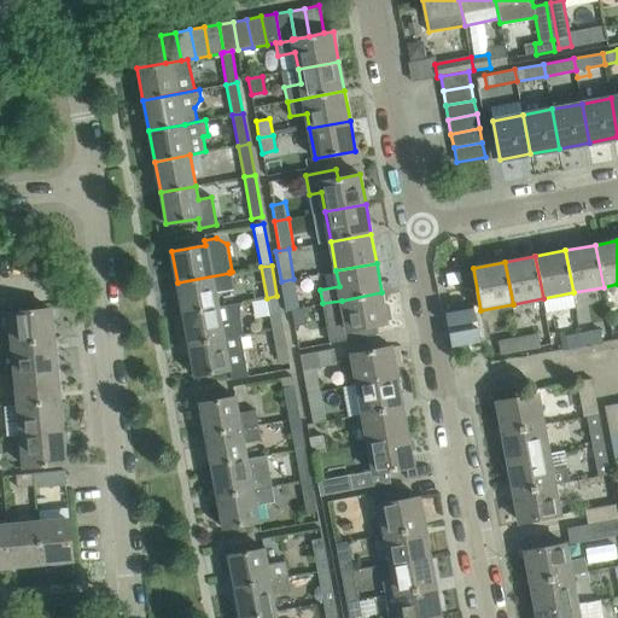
[(233,289),(229,273),(178,283),(182,314),(219,307),(216,291),(233,289)]
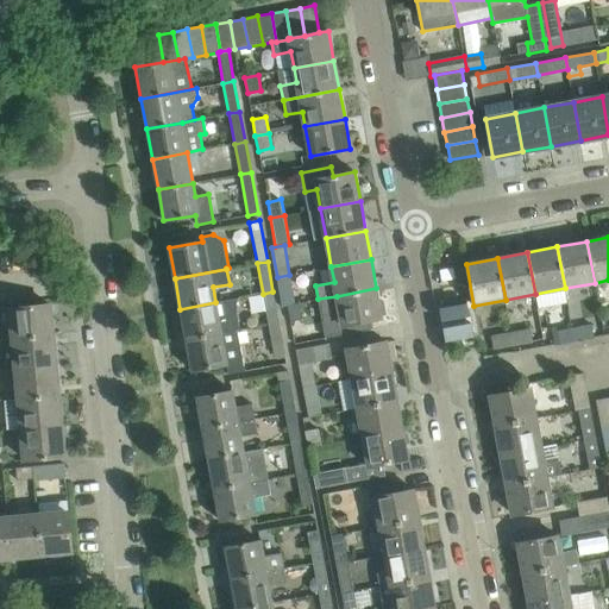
[(293,290),(289,275),(277,277),(280,293),(293,290)]
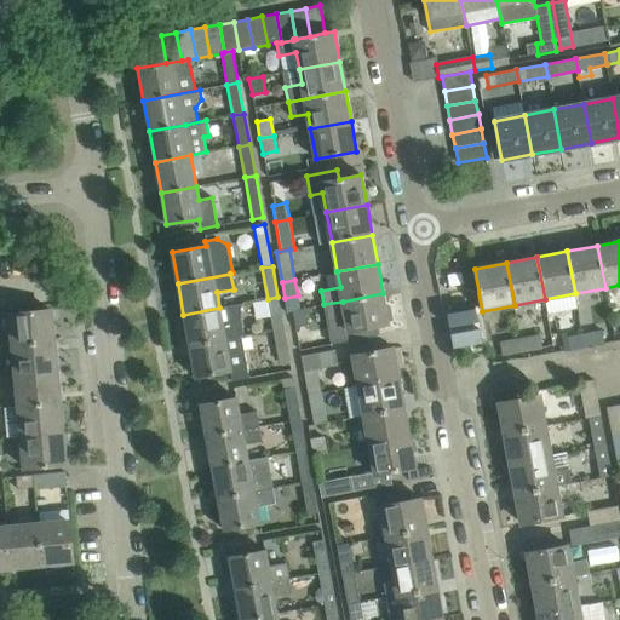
[(383,293),(343,302),(323,304),(332,344),(380,336),(378,326),(389,323),(383,293)]
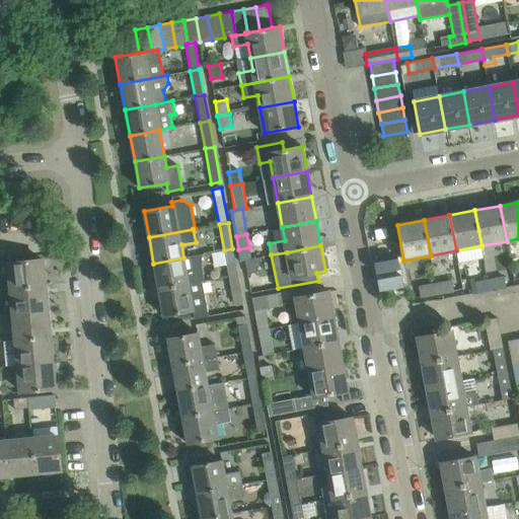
[(237,275),(232,248),(224,250),(228,276),(237,275)]
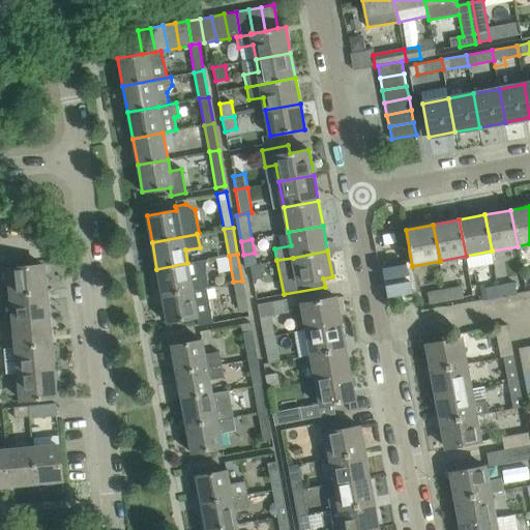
[(200,261),(187,263),(156,269),(162,295),(206,287),(200,261)]
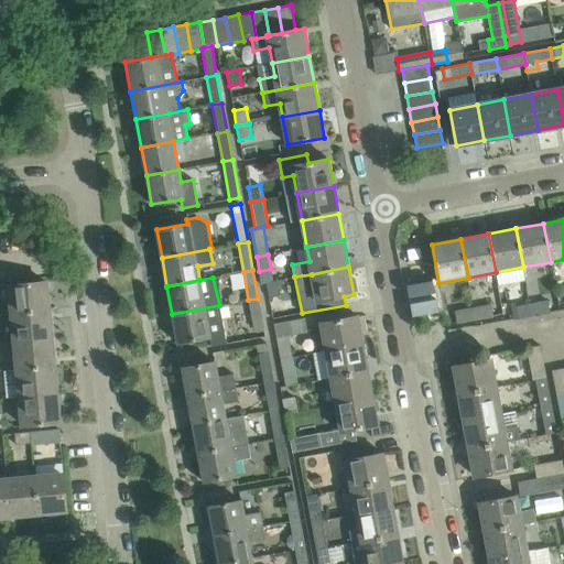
[(282,295),(279,280),(266,283),(268,297),(282,295)]
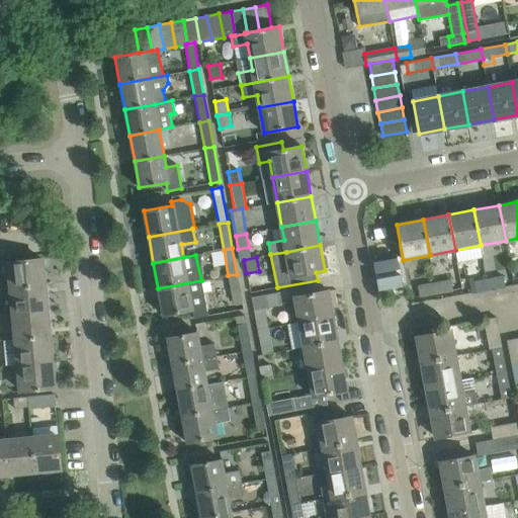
[(41,259),(9,262),(10,276),(5,276),(6,288),(45,285),(41,259)]
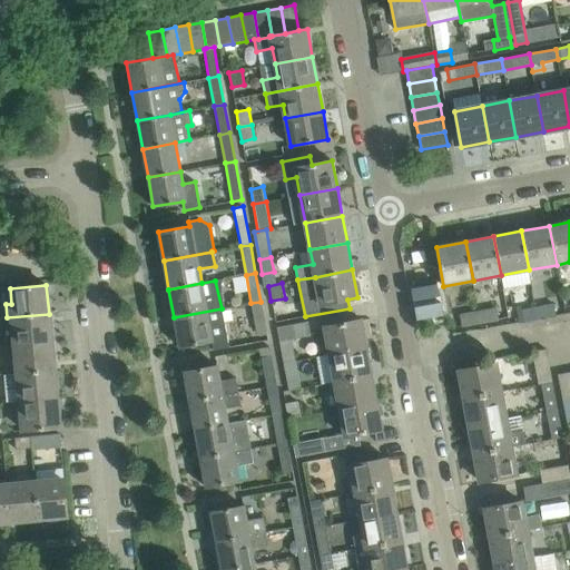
[(266,331),(261,302),(251,303),(256,333),(266,331)]
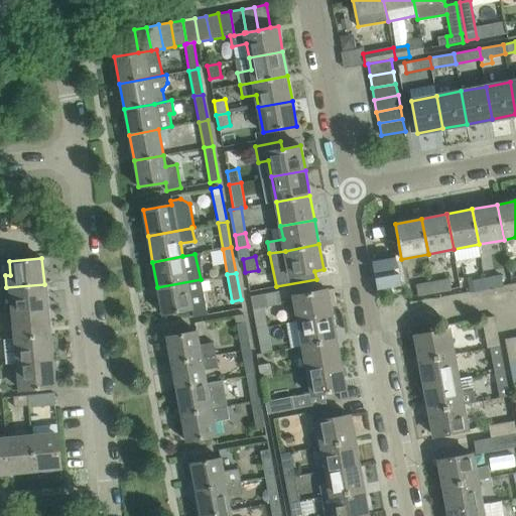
[(501,275),(485,278),(487,288),(503,285),(501,275)]
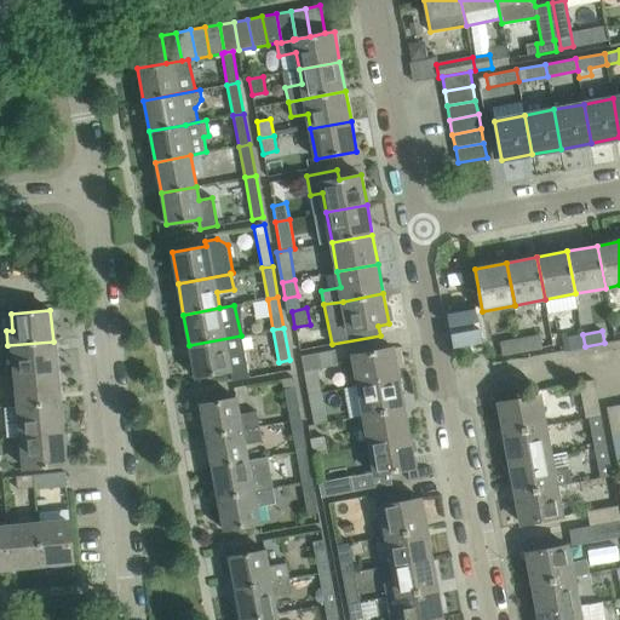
[(540,334),(521,338),(523,351),(543,348),(540,334)]
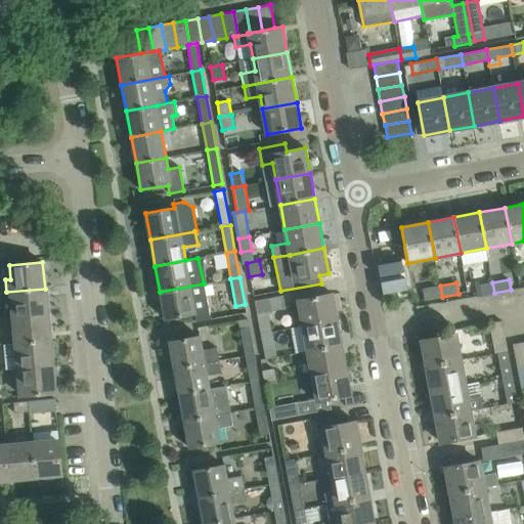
[(494,293),(492,282),(476,286),(477,297),(494,293)]
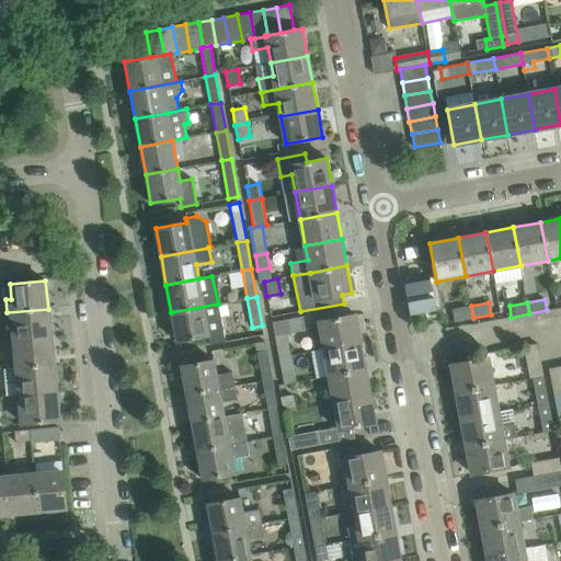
[(226,342),(218,304),(171,312),(176,341),(208,335),(210,345),(226,342)]
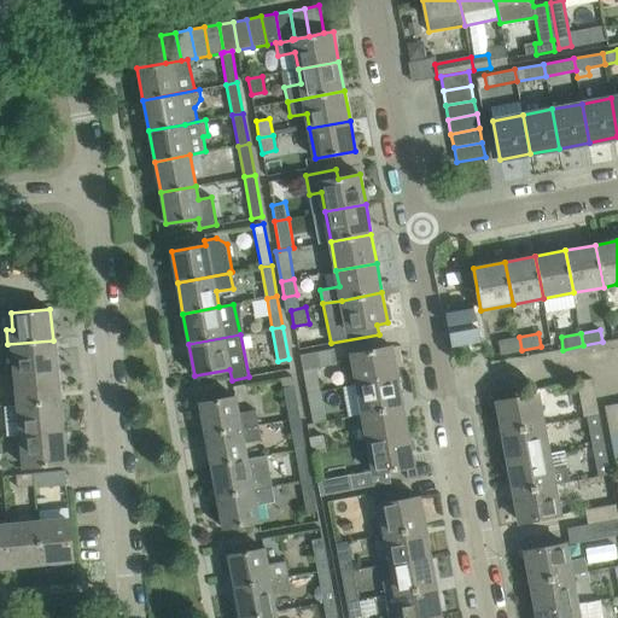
[(522,350),(519,337),(499,340),(501,354),(522,350)]
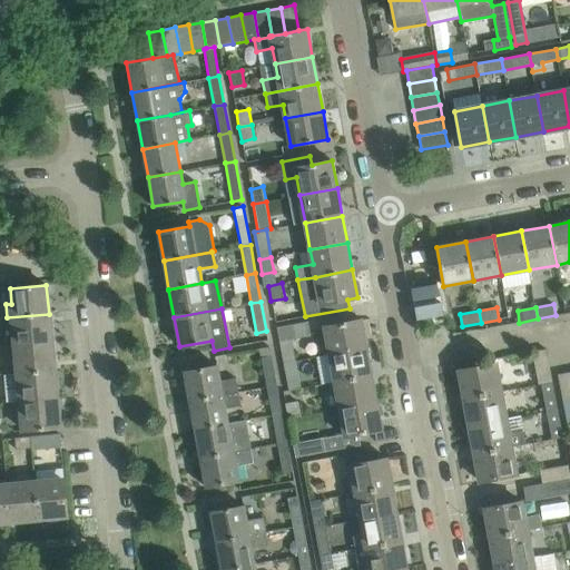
[(51,342),(49,314),(7,317),(7,318),(12,317),(16,345),(51,342)]
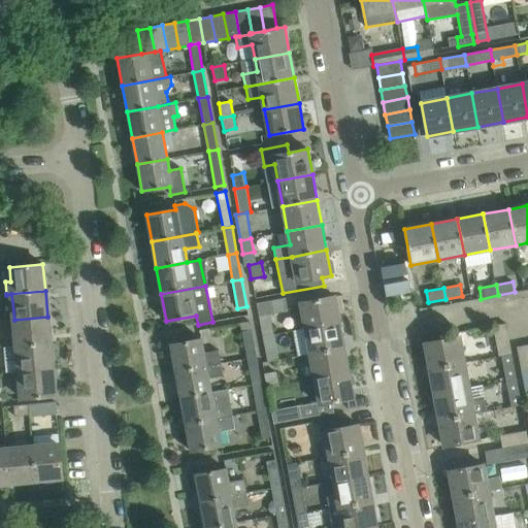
[(339,322),(335,296),(300,302),(292,307),(296,330),(339,322)]
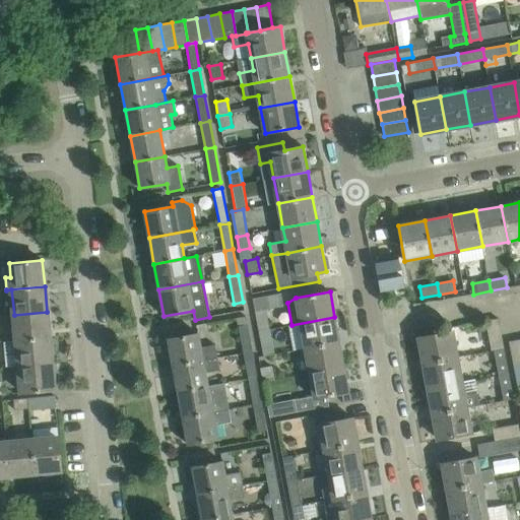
[(281,293),(252,299),(258,331),(269,329),(266,309),(283,306),(281,293)]
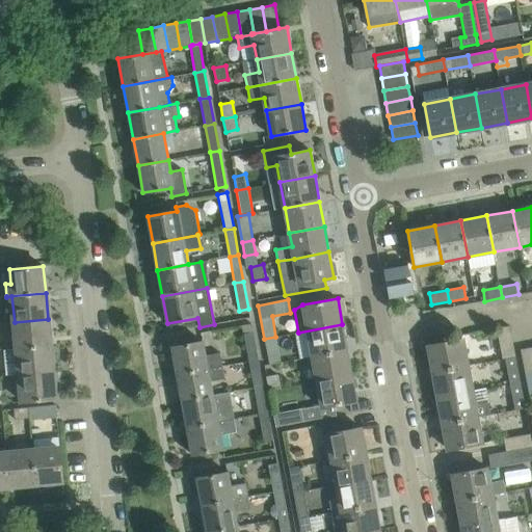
[(50,345),(48,319),(15,322),(17,348),(50,345)]
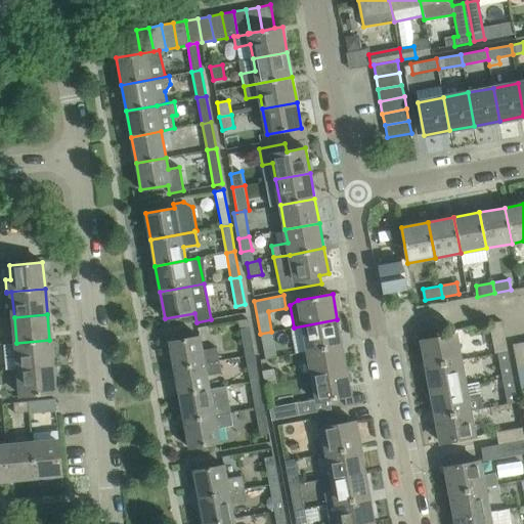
[(238,319),(245,355),(254,353),(248,317),(238,319)]
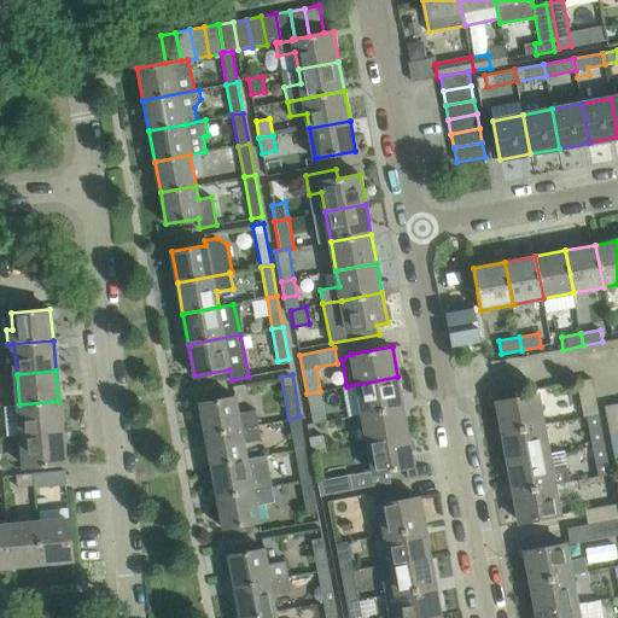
[(403,406),(397,377),(347,386),(353,415),(403,406)]
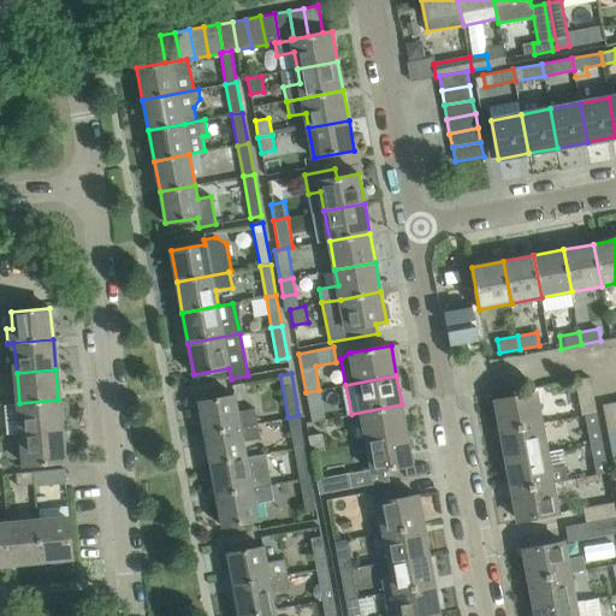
[(597,413),(591,378),(575,380),(581,415),(597,413)]
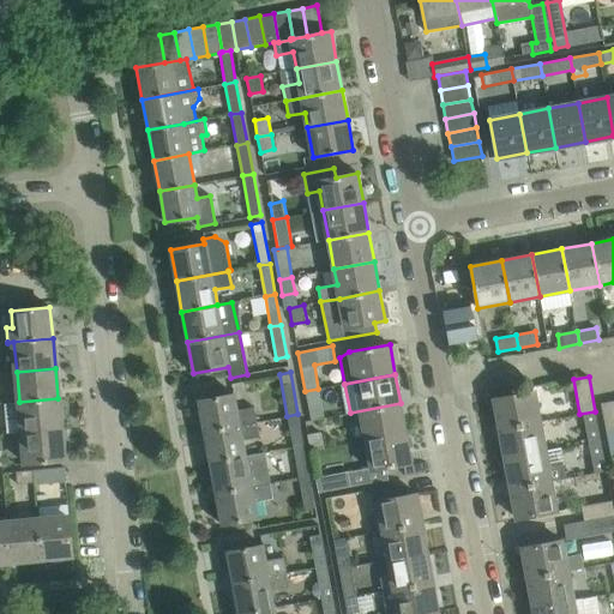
[(321,404),(318,389),(305,391),(308,407),(321,404)]
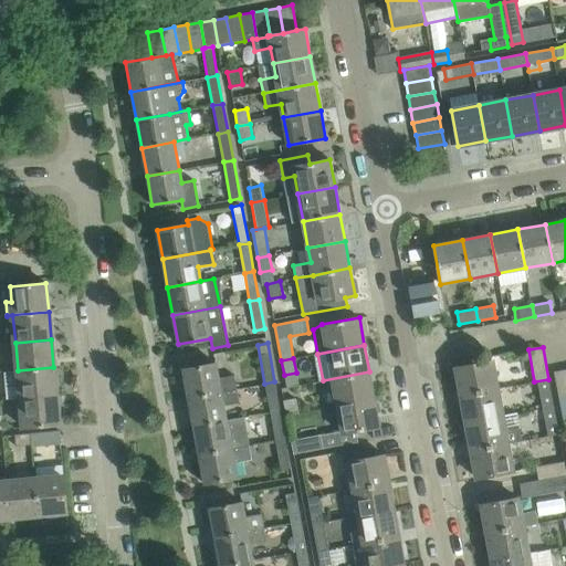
[(494,376),(492,360),(456,367),(461,396),(499,388),(496,376),(494,376)]
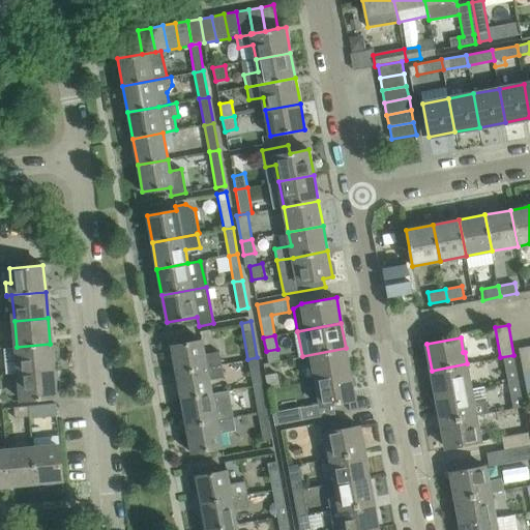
[(202,340),(192,342),(171,346),(176,373),(222,364),(218,351),(204,353),(202,340)]
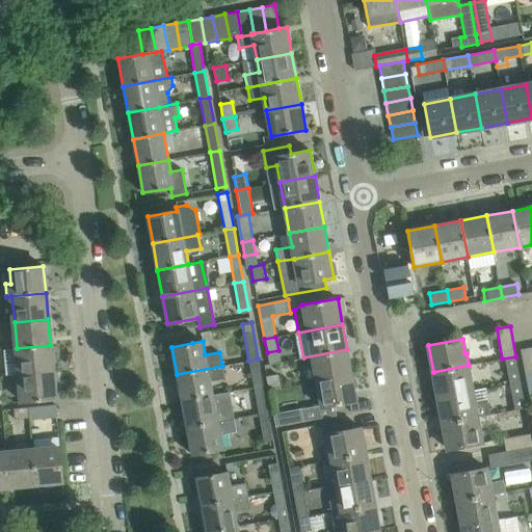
[(53,372),(50,345),(17,348),(20,375),(53,372)]
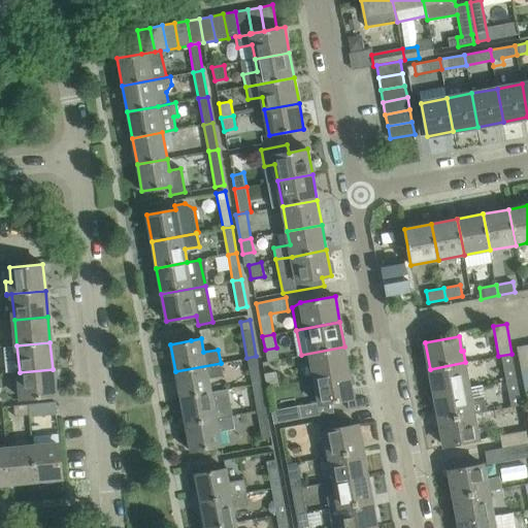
[(527,344),(517,347),(521,367),(521,371),(527,369),(527,344)]
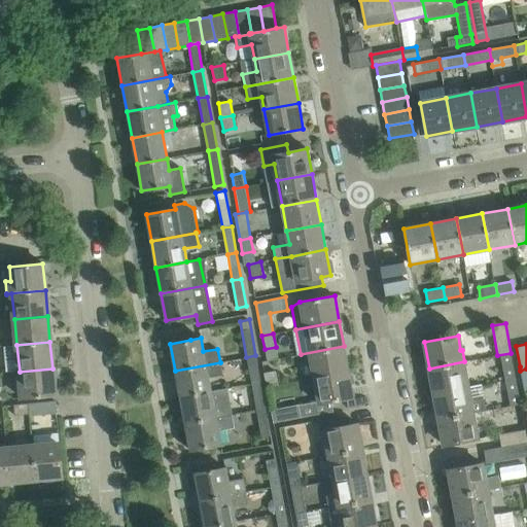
[(348,372),(344,346),(309,353),(314,378),(348,372)]
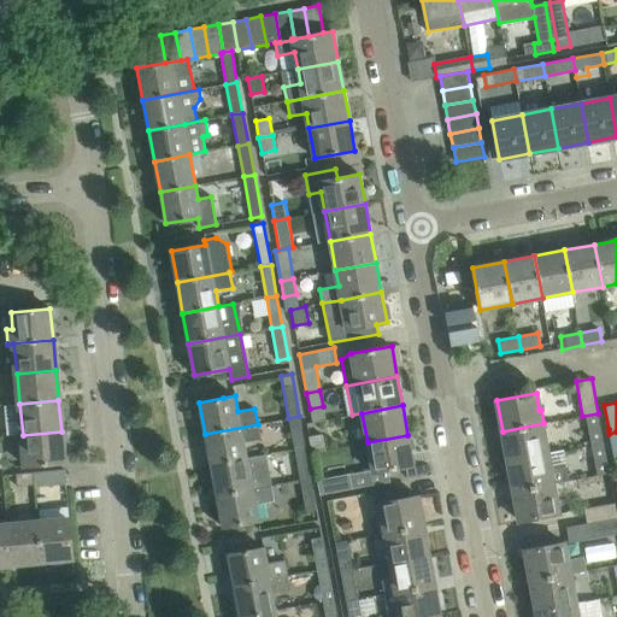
[(305,447),(299,416),(288,418),(294,450),(305,447)]
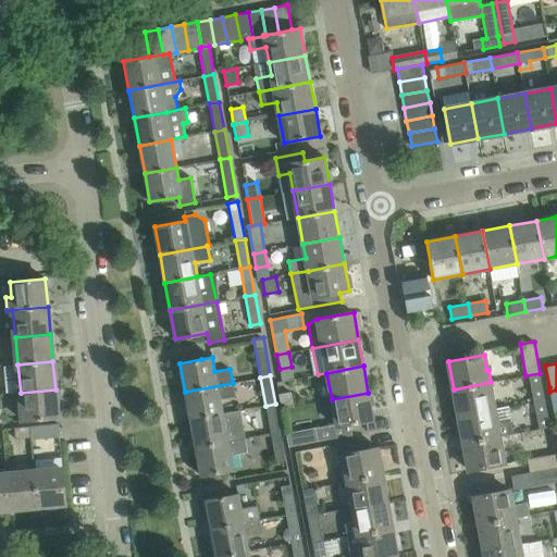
[(235,396),(233,383),(185,392),(190,420),(223,413),(220,398),(235,396)]
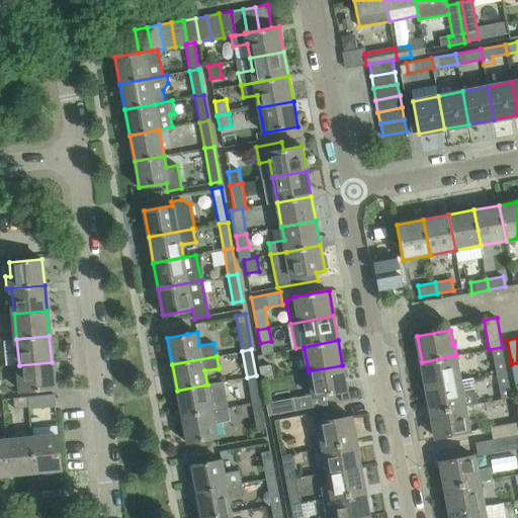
[(457,356),(422,362),(427,386),(459,380),(457,367),(459,366),(457,356)]
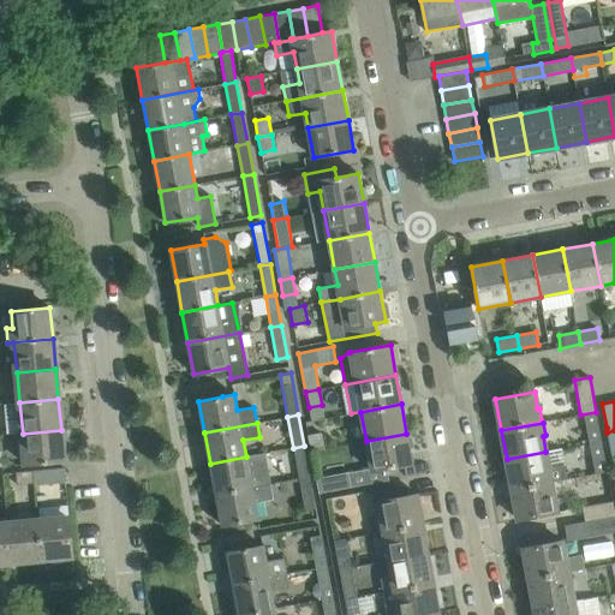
[(602,442),(598,424),(586,427),(589,445),(602,442)]
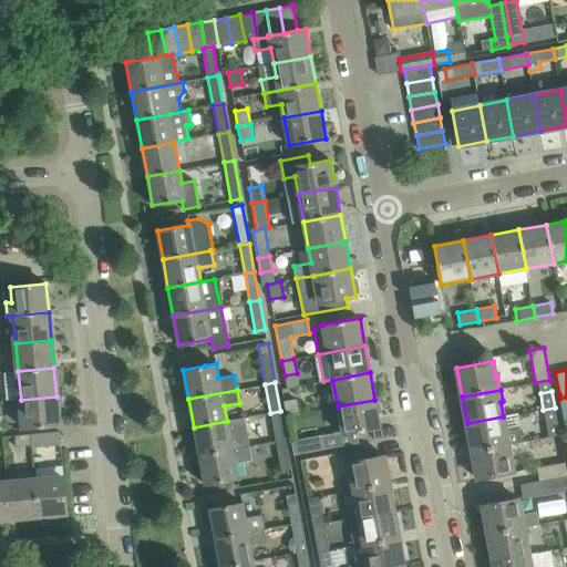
[(59,425),(57,397),(21,400),(23,429),(59,425)]
